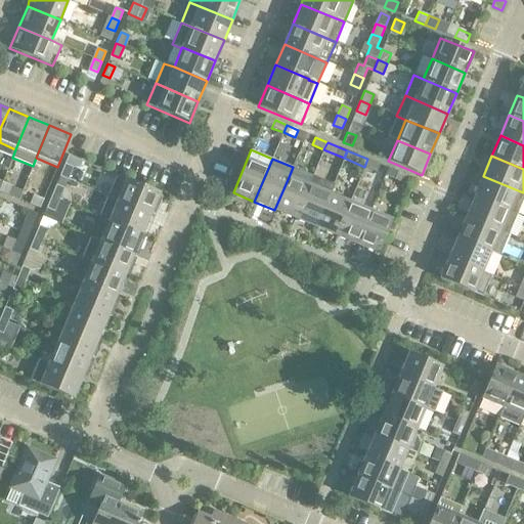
[(367,159),(364,167),(376,172),(380,164),(367,159)]
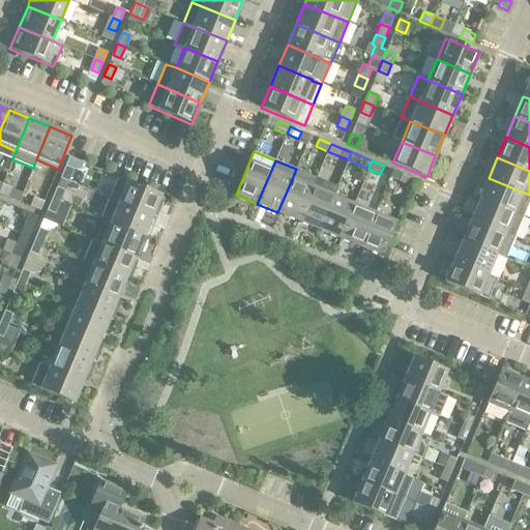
[(74,170),(65,167),(60,178),(68,182),(74,170)]
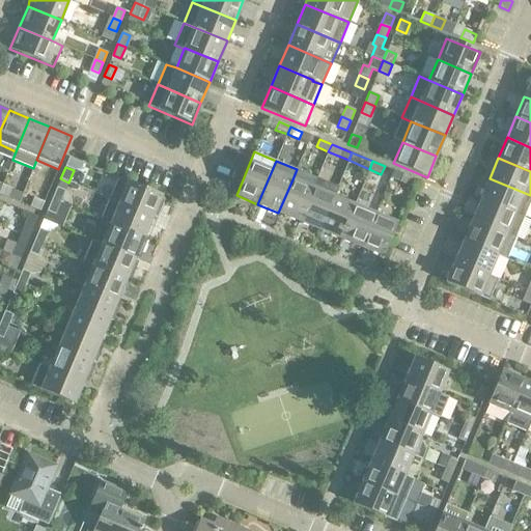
[(412,187),(415,178),(402,174),(399,182),(412,187)]
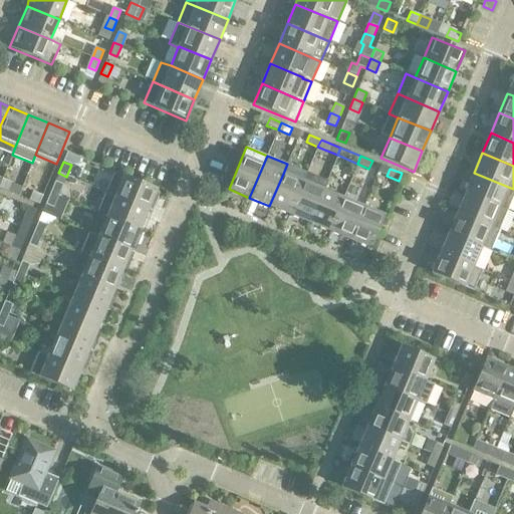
[(159,193),(156,190),(157,190),(114,172),(105,193),(148,210),(151,204),(155,204),(159,193)]
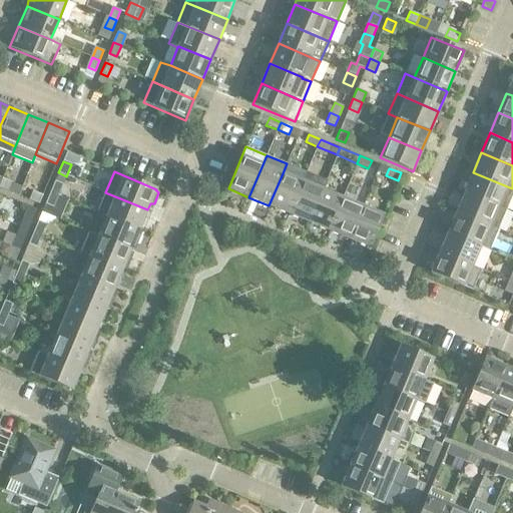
[(289,213),(309,222),(323,189),(324,190),(328,181),(306,171),(302,181),(303,181),(289,213)]
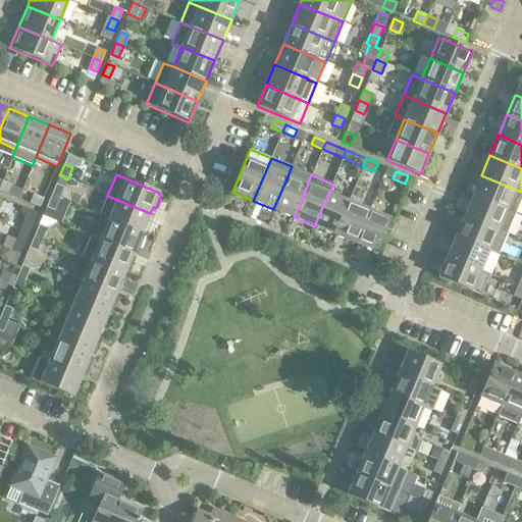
[(515,214),(521,197),(521,192),(481,175),(473,196),(515,214)]
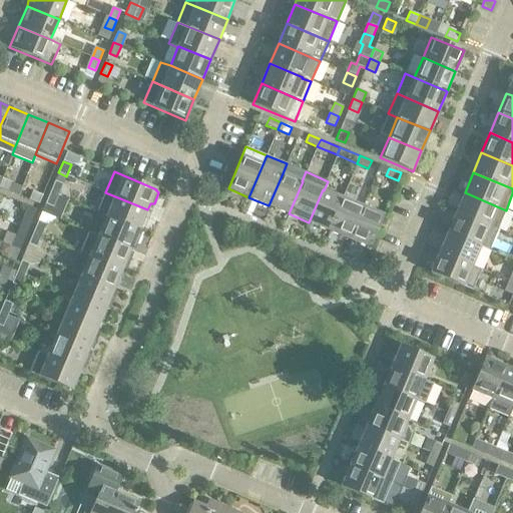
[(283,173),(269,205),(289,213),(303,181),(302,181),(283,173)]
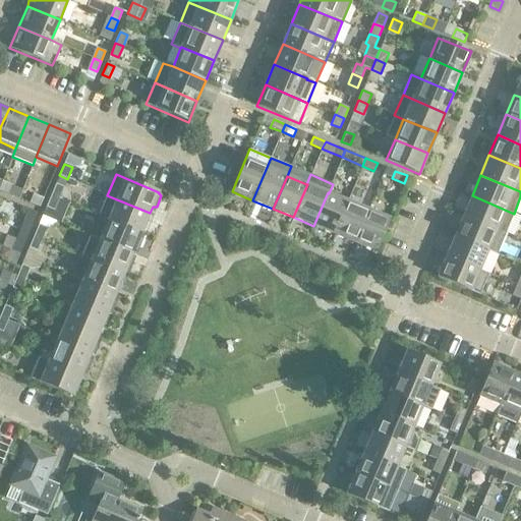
[(0,185),(0,189),(8,193),(12,185),(2,181),(0,185)]
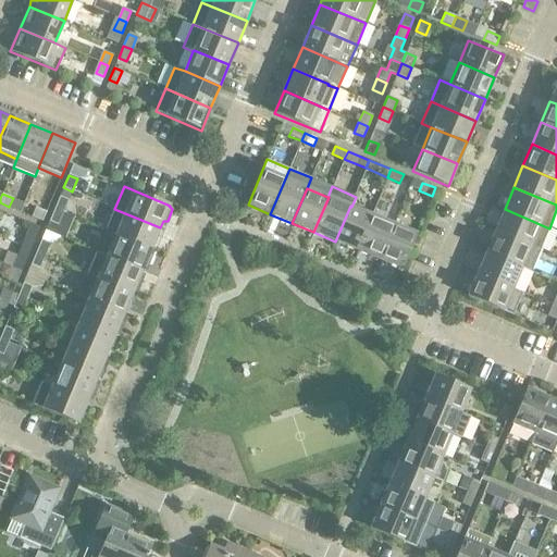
[(60,197),(54,209),(63,213),(69,200),(60,197)]
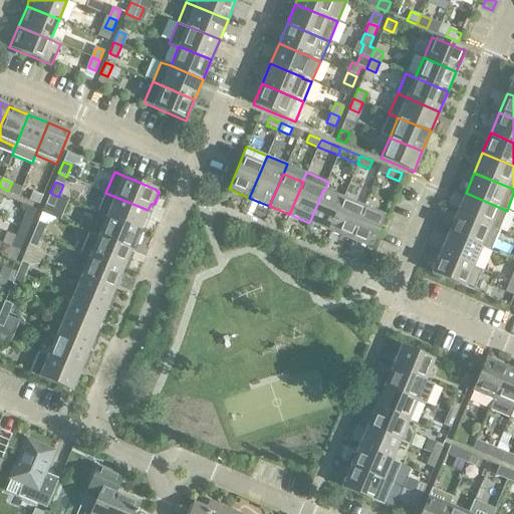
[(343,199),(324,191),(323,190),(309,223),(329,231),(343,199)]
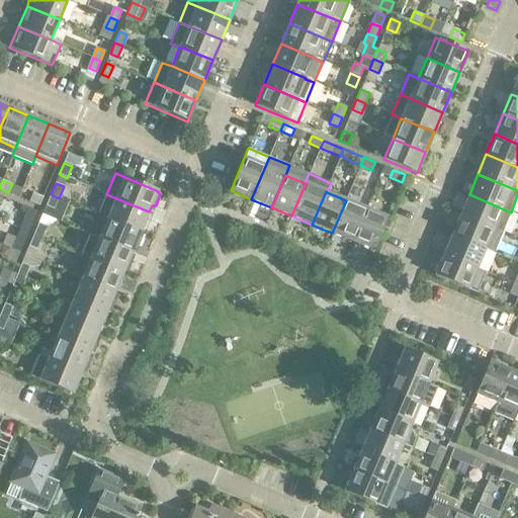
[(39,205),(42,197),(32,193),(29,201),(39,205)]
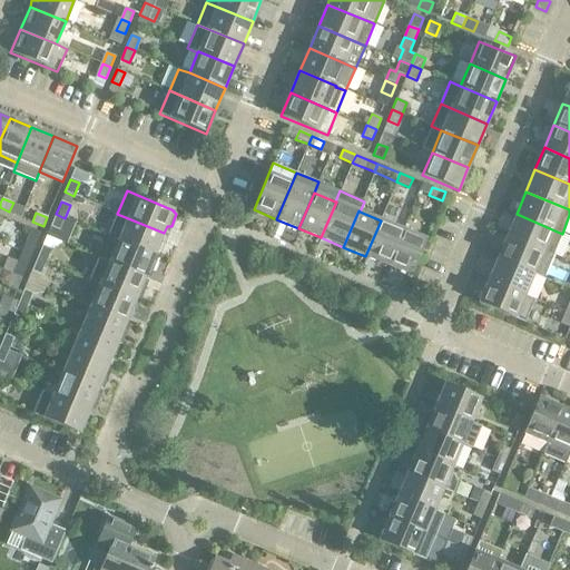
[(56,214),(50,226),(47,236),(64,243),(66,237),(59,231),(65,218),(56,214)]
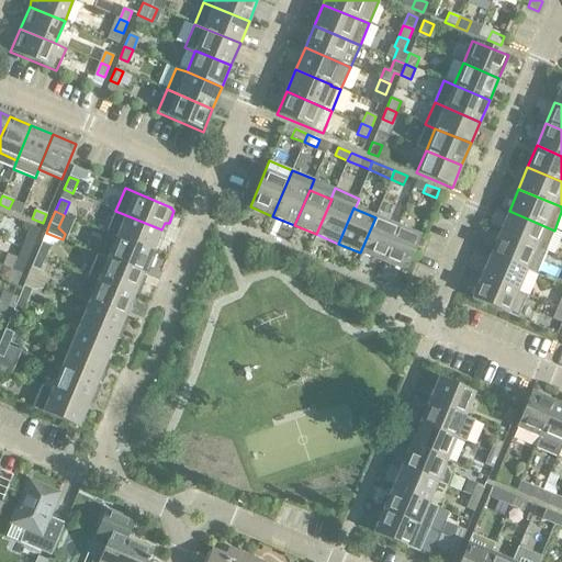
[(107,233),(116,237),(152,251),(161,229),(115,211),(107,233)]
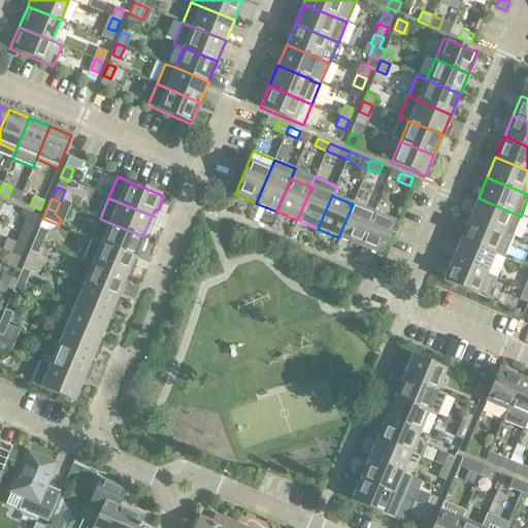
[(479,198),(469,219),(513,237),(521,217),(479,198)]
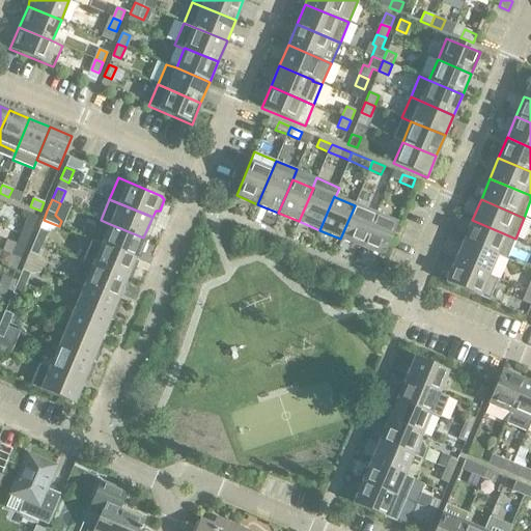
[(355,205),(340,239),(361,247),(374,214),(355,205)]
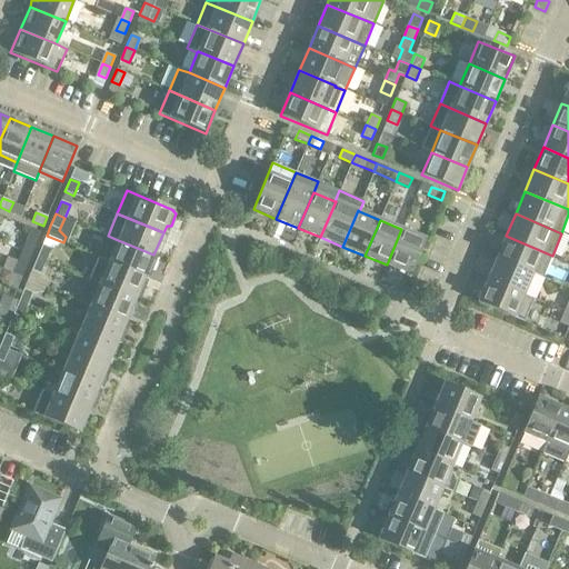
[(26,241),(35,246),(40,232),(31,228),(26,241)]
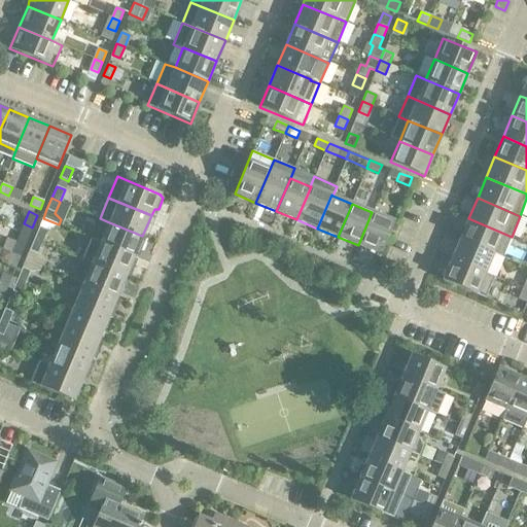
[(372,212),(358,245),(379,254),(393,221),(372,212)]
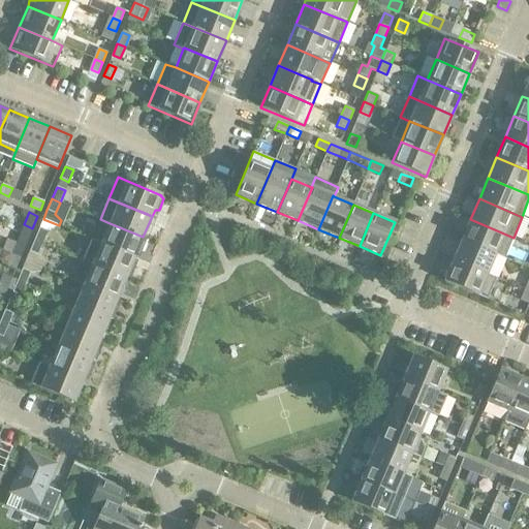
[(43,219),(34,240),(42,243),(48,232),(58,228),(59,225),(43,219)]
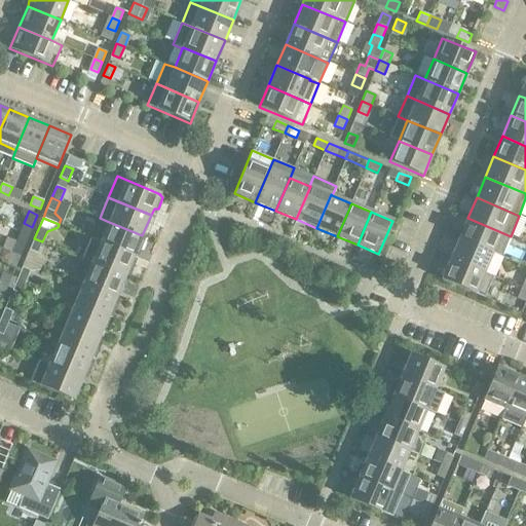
[(467,218),(459,238),(492,253),(492,252),(502,256),(511,236),(467,218)]
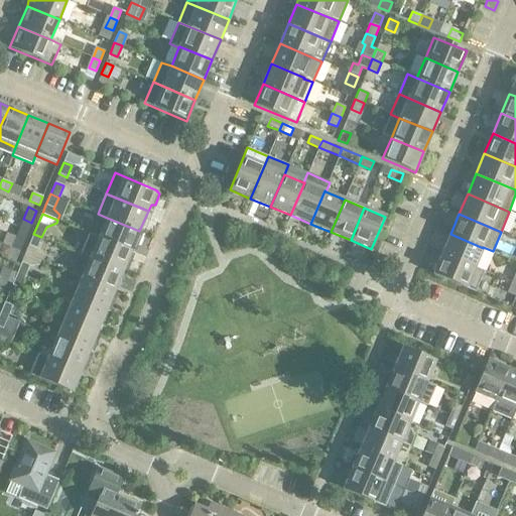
[(142,235),(139,232),(139,231),(107,218),(99,238),(131,251),(134,244),(138,245),(142,235)]
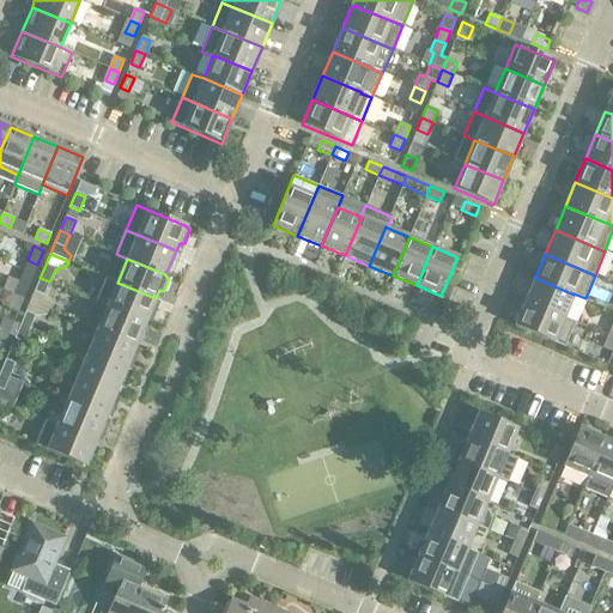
[(40,278),(35,291),(30,302),(48,309),(50,303),(44,296),(49,281),(40,278)]
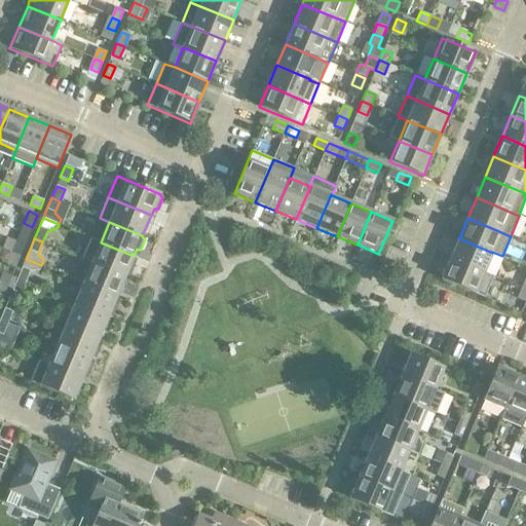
[(91,263),(125,276),(125,275),(129,275),(135,265),(130,262),(134,256),(101,242),(91,238),(82,258),(92,262),(91,263)]
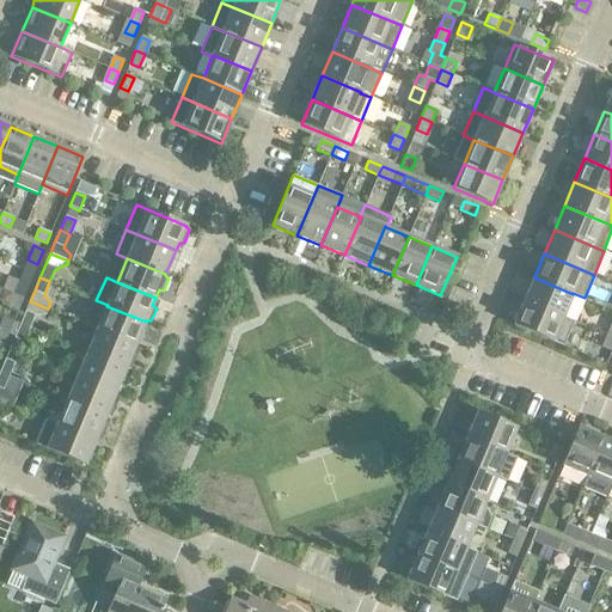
[(534,277),(524,301),(563,317),(573,294),(534,277)]
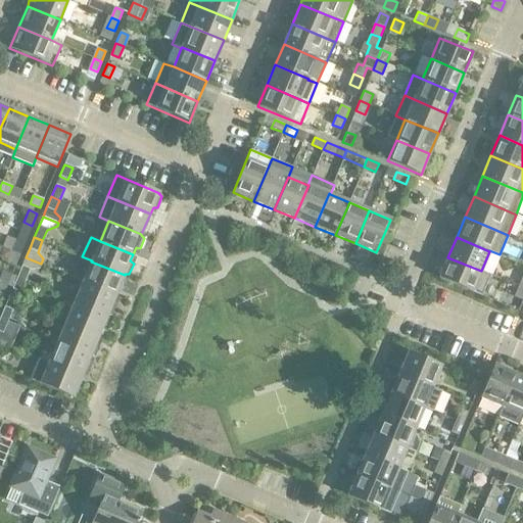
[(16,239),(11,251),(19,254),(25,243),(16,239)]
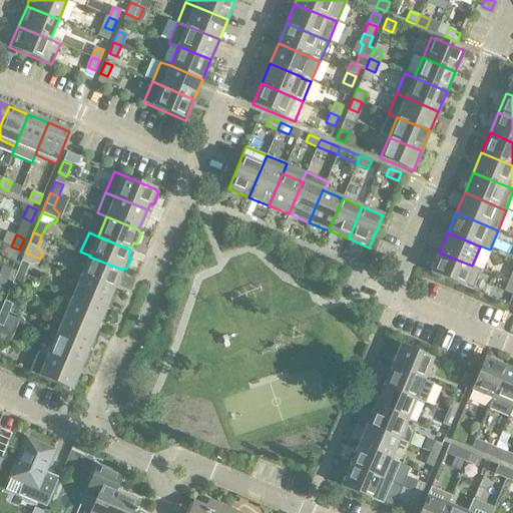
[(6,258),(15,262),(19,249),(11,246),(6,258)]
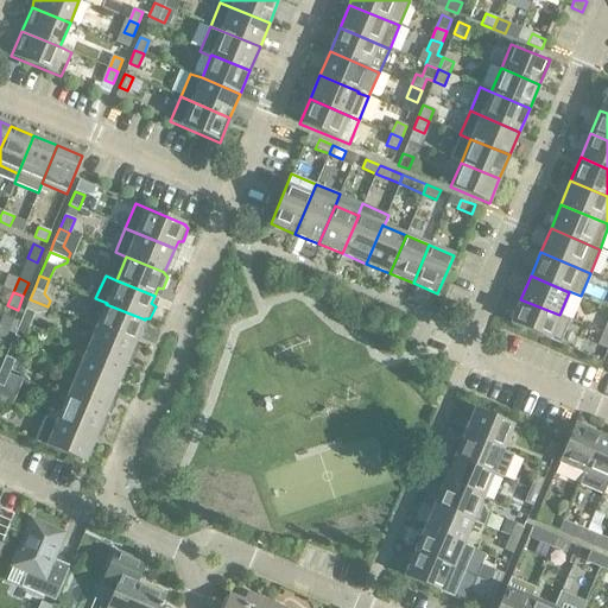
[(134,343),(145,320),(106,304),(107,303),(95,298),(86,323),(96,328),(96,327),(134,343)]
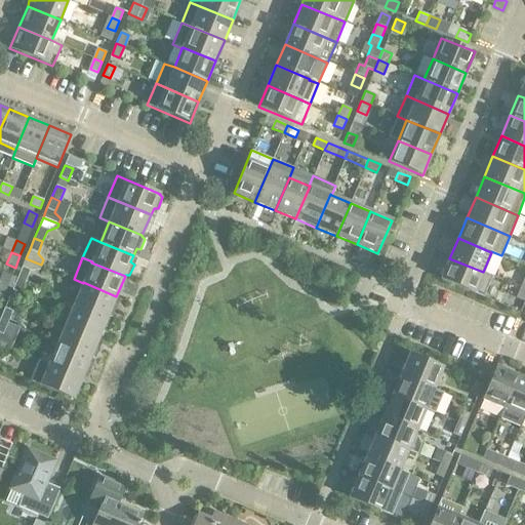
[(26,258),(21,270),(17,279),(26,282),(30,271),(39,270),(41,265),(26,258)]
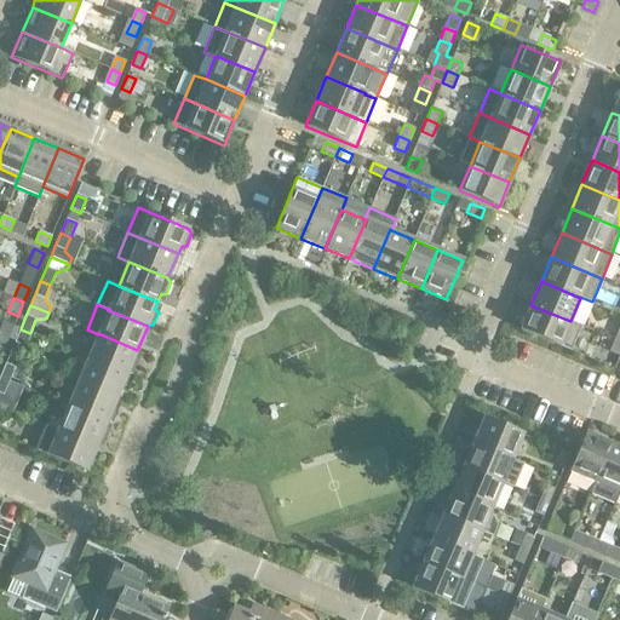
[(521,329),(560,346),(570,351),(581,327),(570,322),(570,321),(530,305),(521,329)]
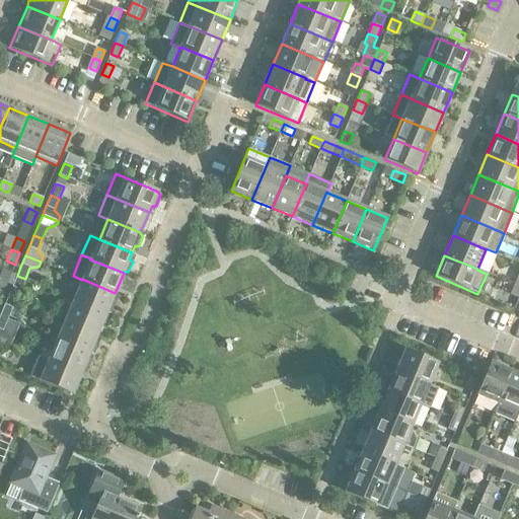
[(17,276),(12,287),(20,290),(25,279),(17,276)]
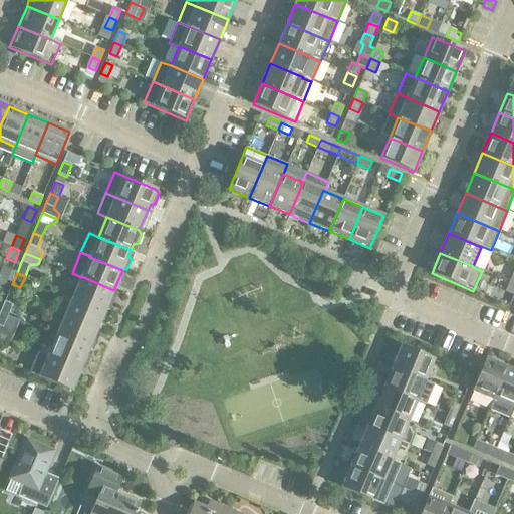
[(114,300),(110,297),(113,290),(81,276),(81,277),(73,296),(105,310),(105,309),(109,310),(114,300)]
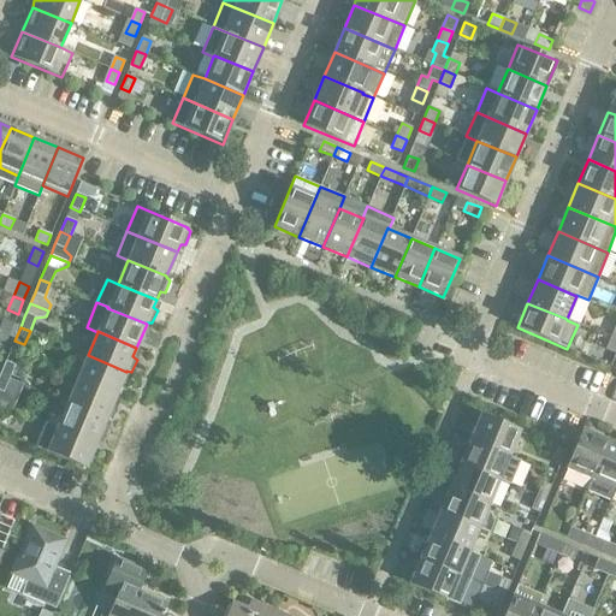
[(615,354),(615,353),(615,339),(610,338),(605,349),(615,354)]
